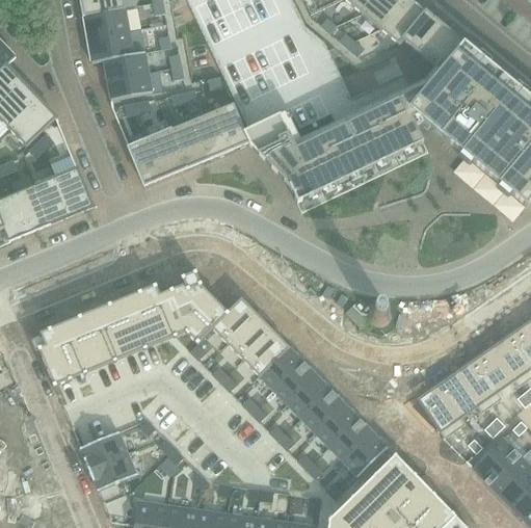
[(80,0),(82,14),(124,6),(123,0),(80,0)]
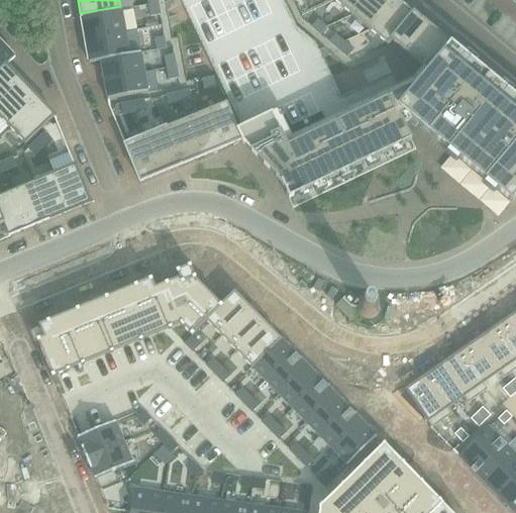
[(161,0),(150,1),(152,13),(163,11),(161,0)]
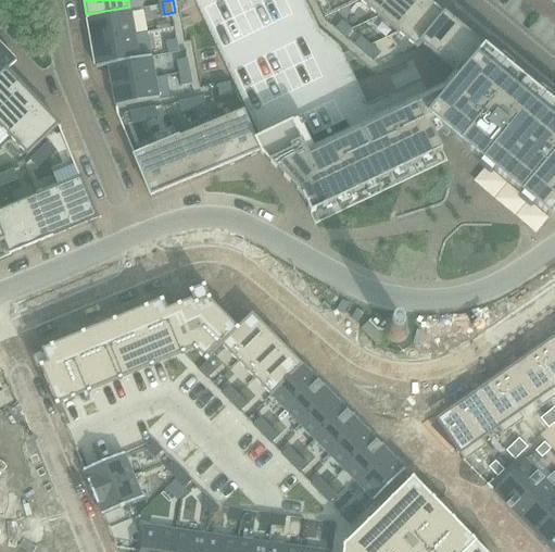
[(363,0),(377,11),(386,0),(363,0)]
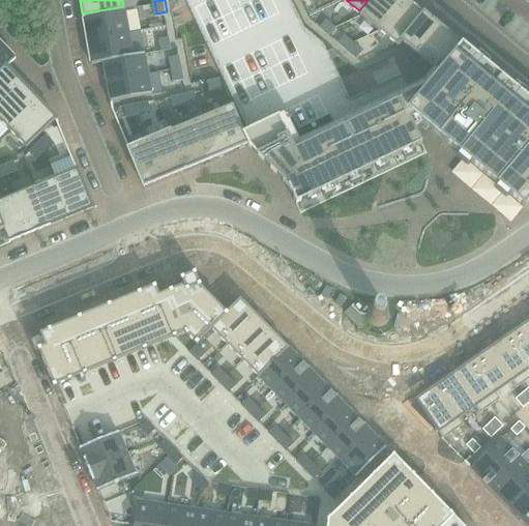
[(368,0),(359,10),(377,26),(399,0),(368,0)]
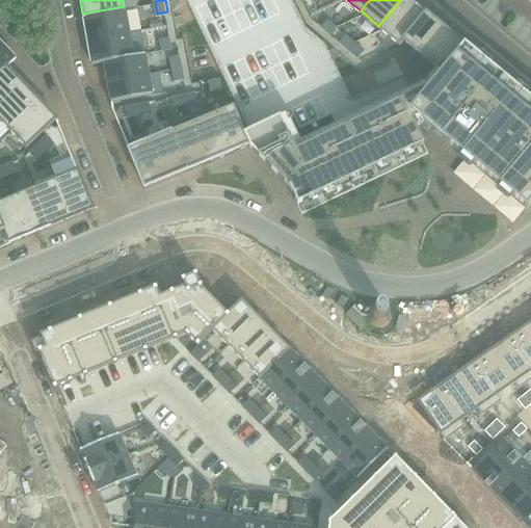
[(400,0),(378,26),(398,42),(424,9),(413,0),(400,0)]
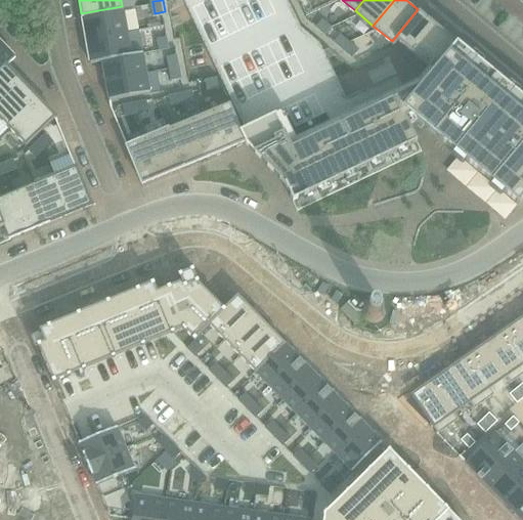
[(122,6),(81,13),(85,36),(126,29),(122,6)]
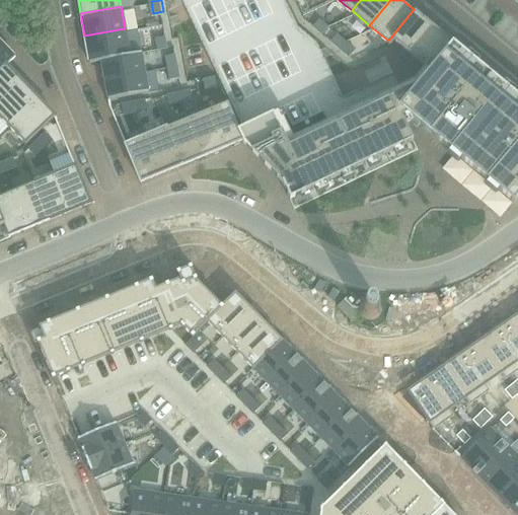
[(269,106),(236,122),(242,137),(241,137),(287,178),(293,192),(413,136),(408,125),(417,120),(512,199),(517,191),(517,95),(444,34),(414,9),(388,41),(419,67),(427,73),(423,79),(286,143),(269,106)]
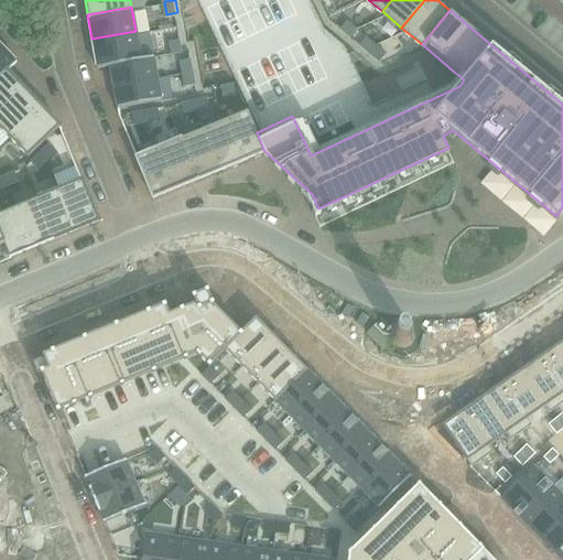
[(342,18),(335,27),(345,34),(352,27),(342,18)]
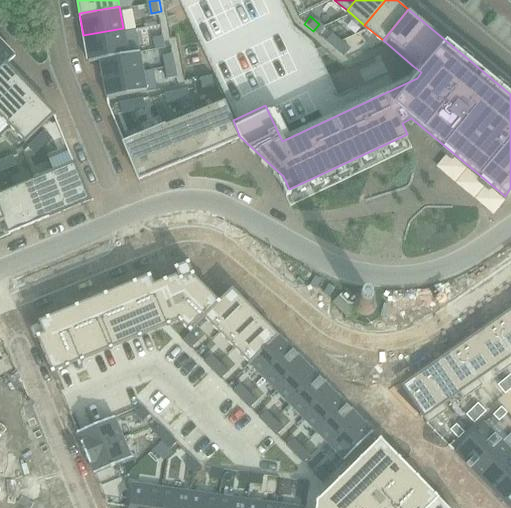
[(123,28),(83,35),(88,59),(99,57),(99,56),(128,51),(127,50),(123,28)]
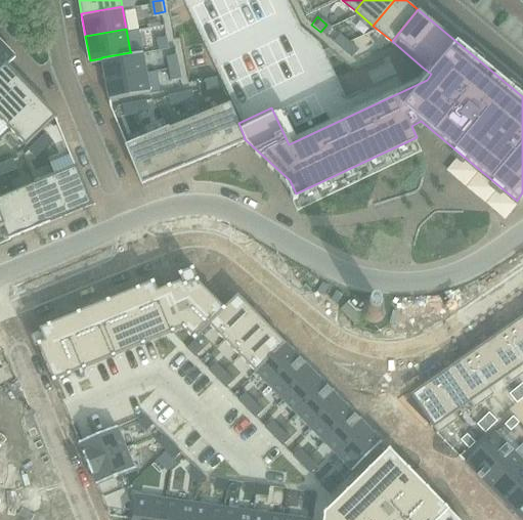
[(335,31),(329,39),(338,46),(344,39),(335,31)]
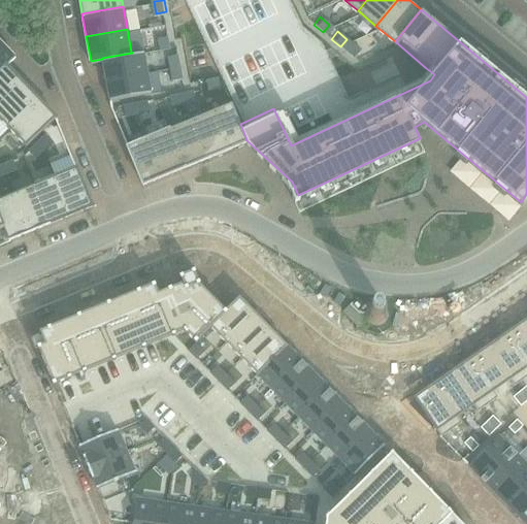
[(170,36),(158,38),(159,48),(171,46),(170,36)]
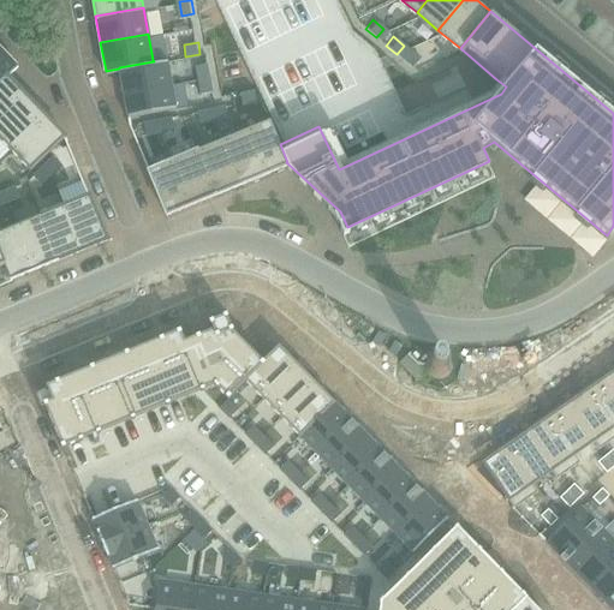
[(404,46),(397,54),(407,64),(416,54),(404,46)]
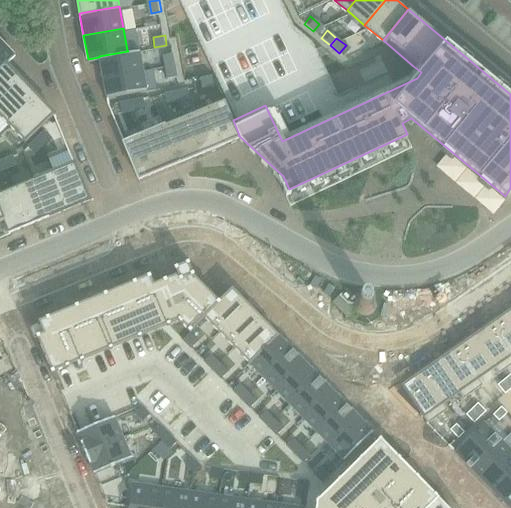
[(0,39),(0,66),(6,61),(14,53),(0,39)]
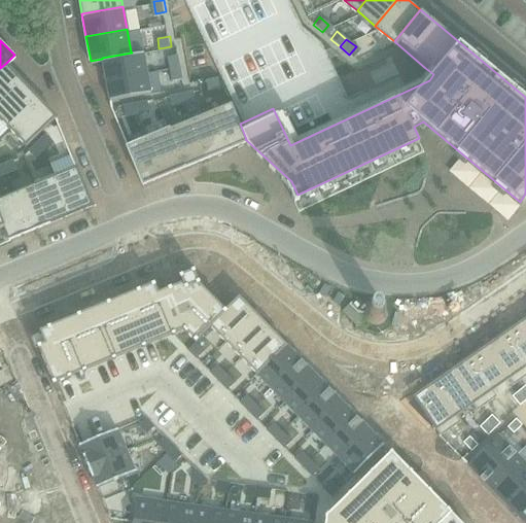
[(132,53),(102,58),(102,59),(105,77),(146,70),(143,49),(131,51),(132,53)]
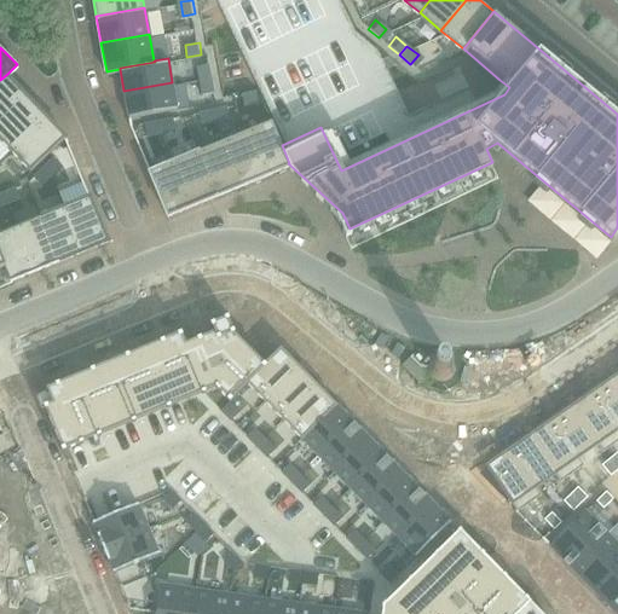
[(203,63),(191,64),(194,79),(206,77),(203,63)]
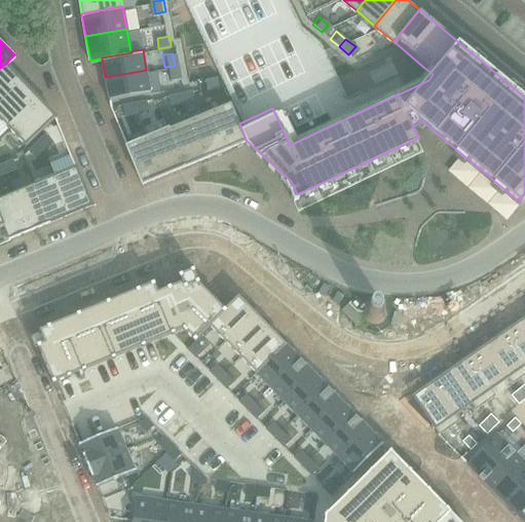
[(0,100),(22,79),(6,63),(0,68),(0,100)]
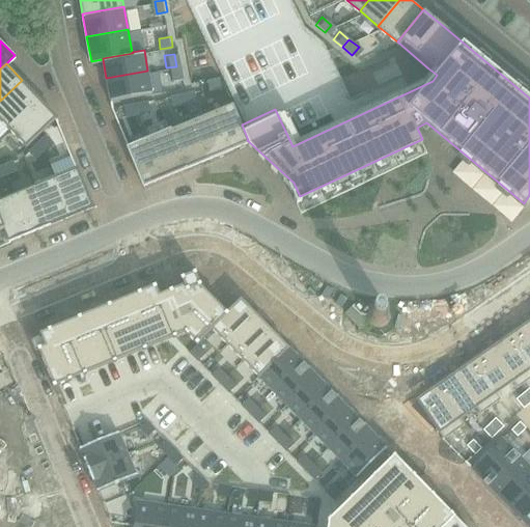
[(176,66),(166,67),(168,80),(178,78),(176,66)]
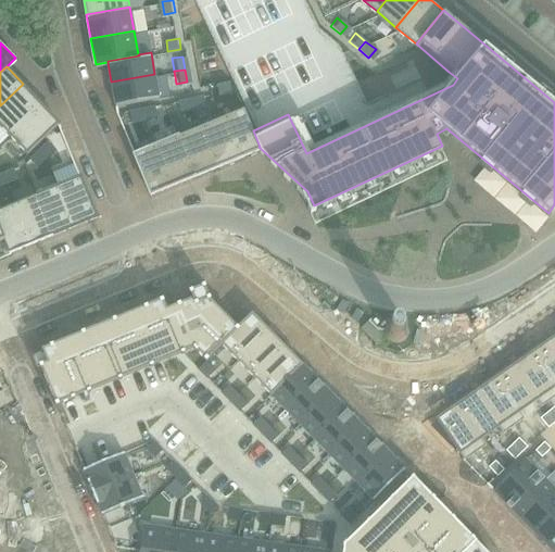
[(226,73),(213,75),(215,86),(228,84),(226,73)]
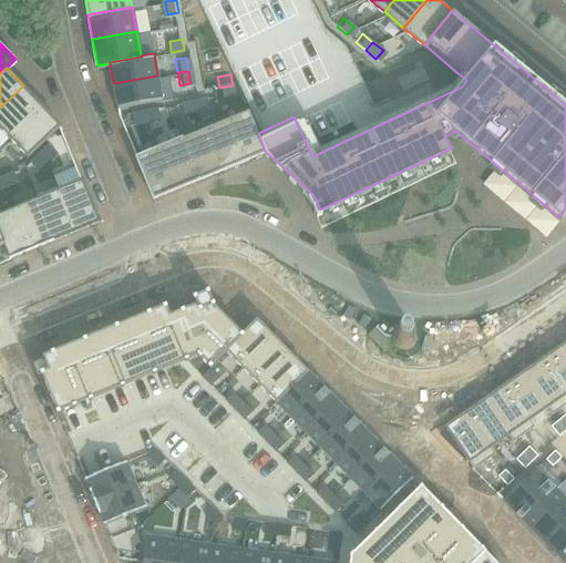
[(157,75),(113,83),(117,105),(162,98),(157,75)]
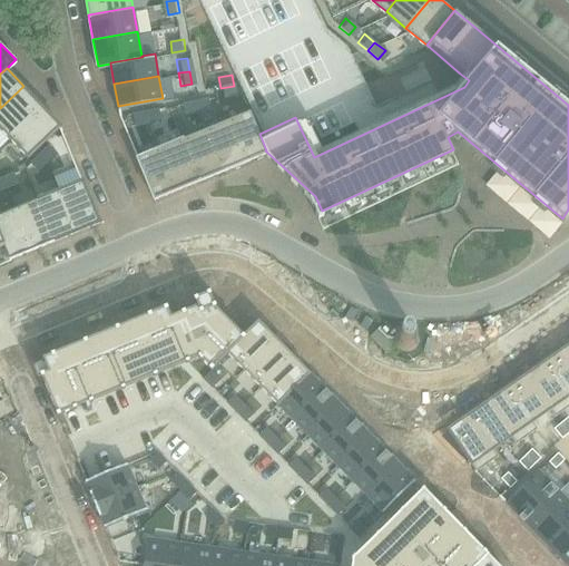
[(23,86),(0,108),(0,126),(9,136),(41,105),(23,86)]
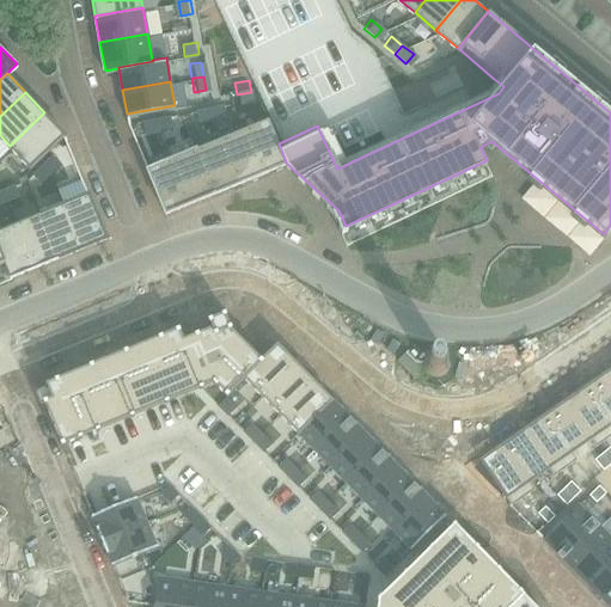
[(222,104),(209,106),(211,118),(225,116),(222,104)]
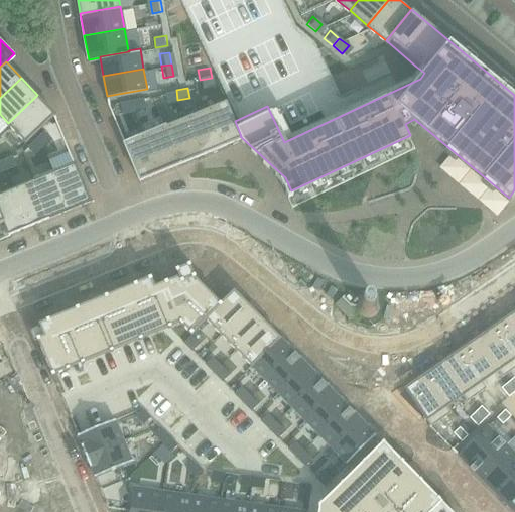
[(176,90),(164,93),(166,103),(177,100),(176,90)]
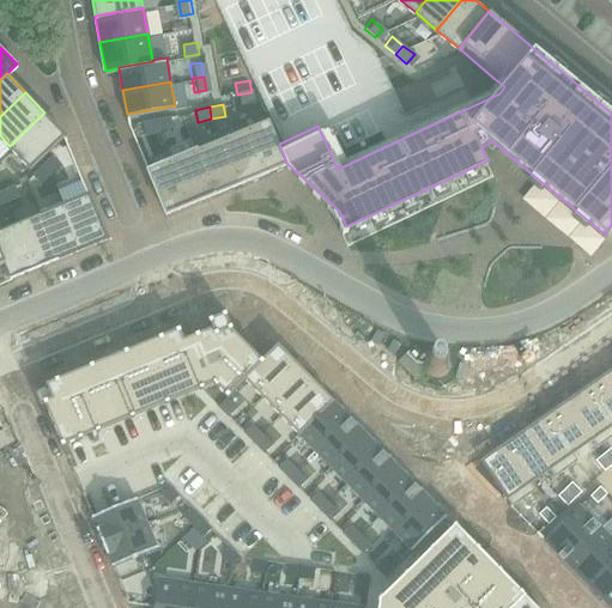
[(44,113),(10,146),(29,166),(65,133),(44,113)]
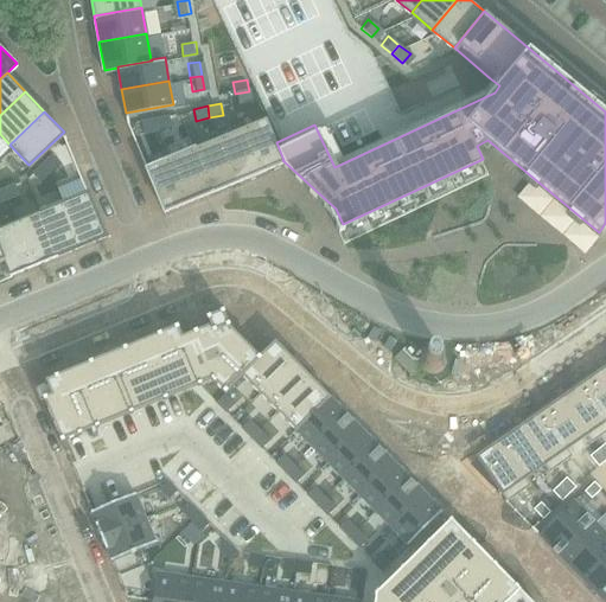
[(170,113),(155,116),(158,128),(172,125),(170,113)]
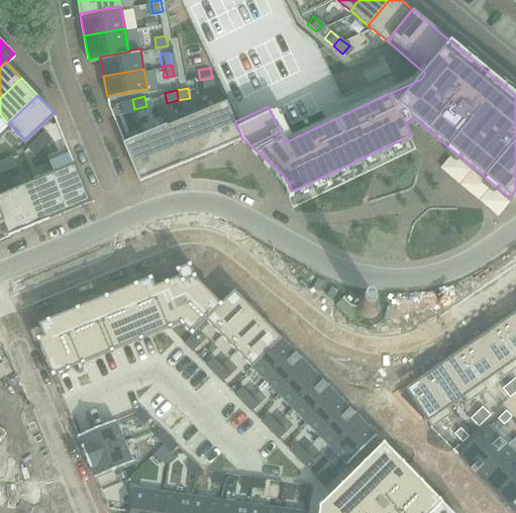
[(132,99),(121,101),(122,111),(134,109),(132,99)]
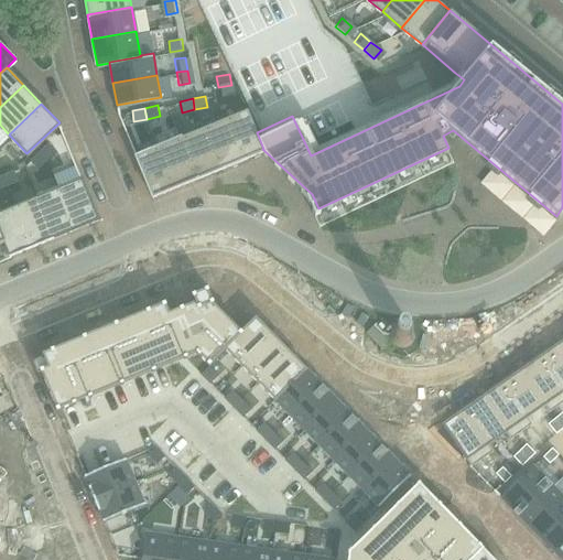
[(247,108),(224,118),(240,159),(262,149),(263,149),(257,132),(247,108)]
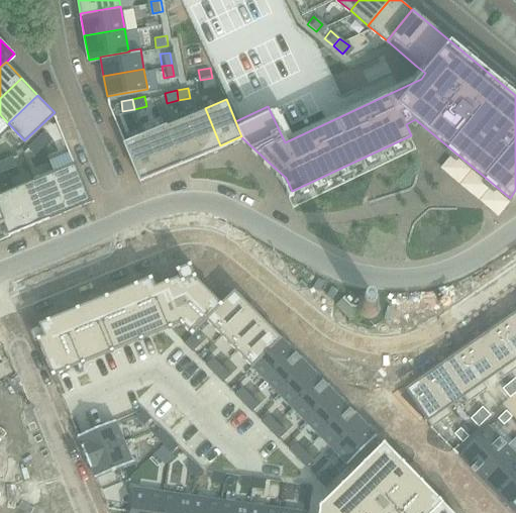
[(205,108),(185,116),(200,154),(220,145),(205,108)]
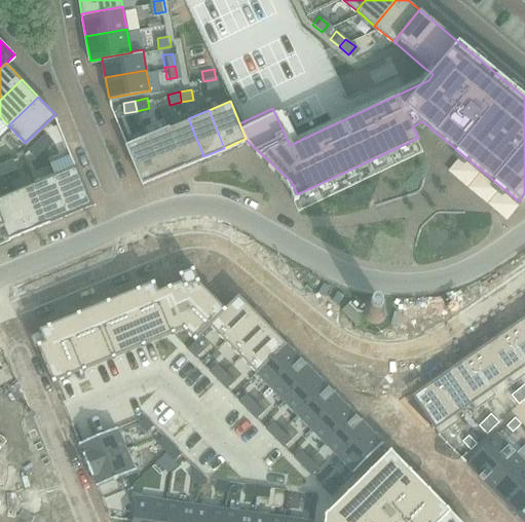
[(188,118),(167,126),(183,164),(203,156),(188,118)]
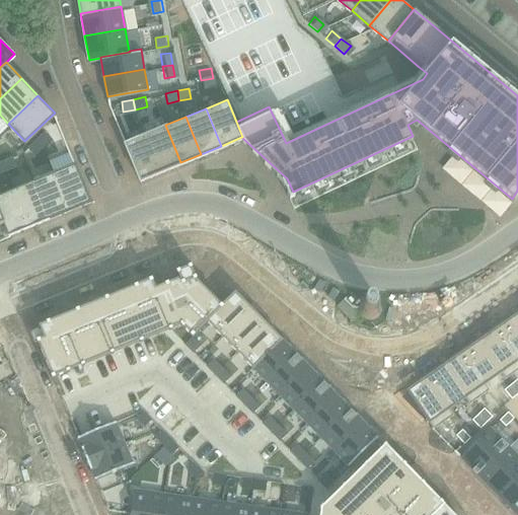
[(165,125),(145,133),(160,170),(180,162),(165,125)]
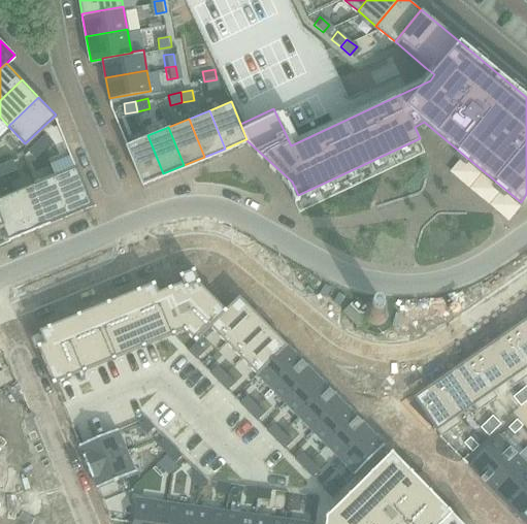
[(45,131),(36,139),(43,148),(53,138),(45,131)]
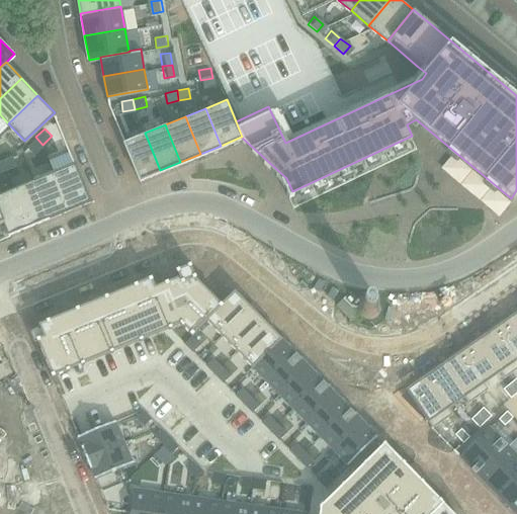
[(145,133),(123,142),(139,179),(160,170),(145,133)]
